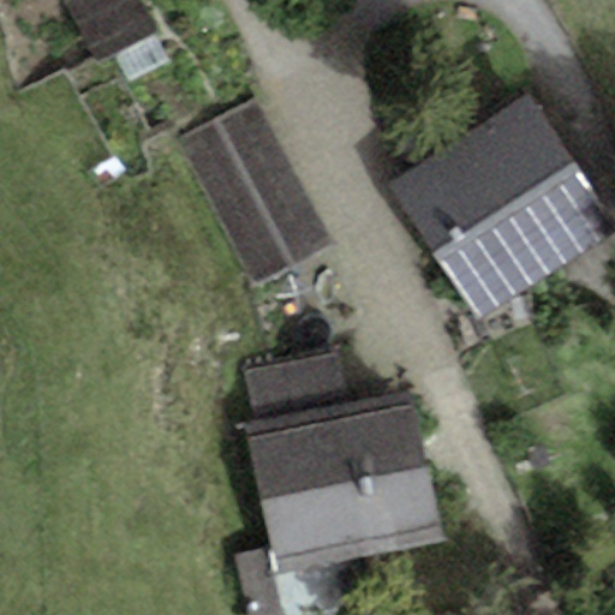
[(137,0),(63,0),(96,69),(156,40),(137,0)]
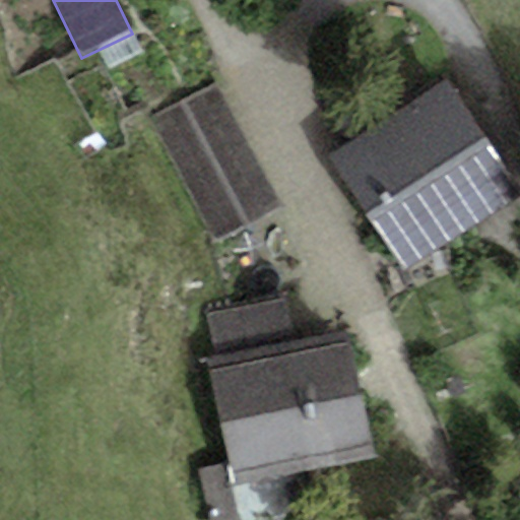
[(519,192),(448,81),(328,157),(405,276),(519,202),(519,192)]
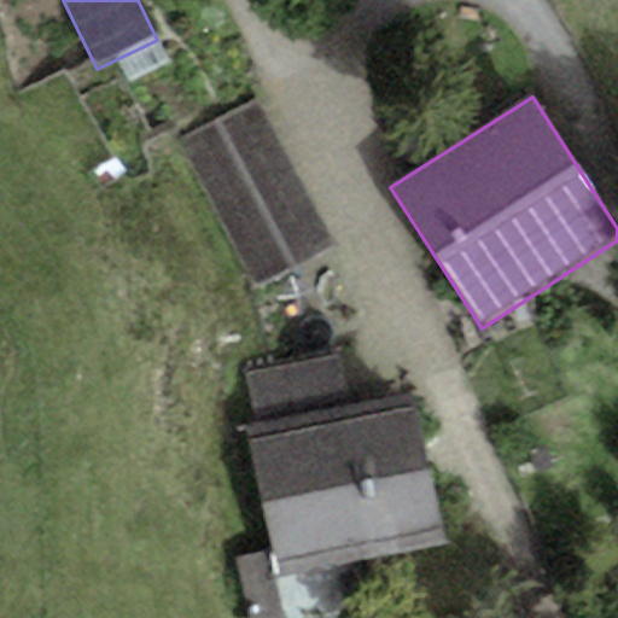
[(257,99),(179,139),(256,290),(334,250),(257,99)]
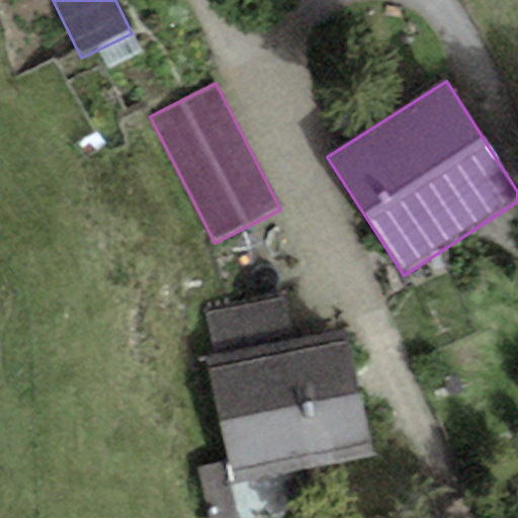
[(203,307),(213,356),(292,340),(282,290),(203,307)]
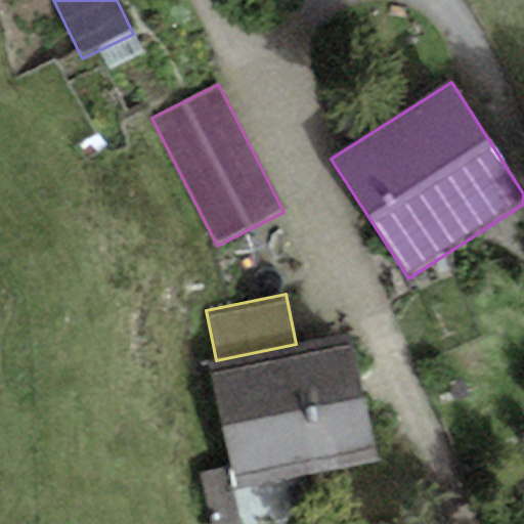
[(216,360),(207,362),(233,491),(378,462),(351,333),(296,344),(216,360)]
